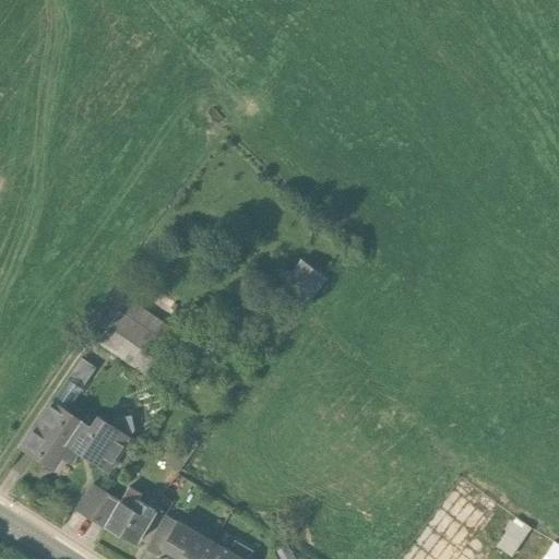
[(301,262),(281,289),(306,309),(328,281),(301,262)]
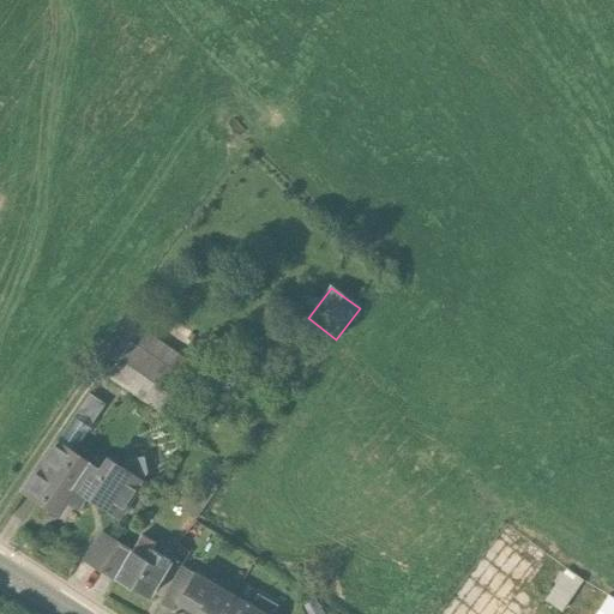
[(130,343),(106,378),(161,415),(194,366),(146,333),(137,348),(130,343)]
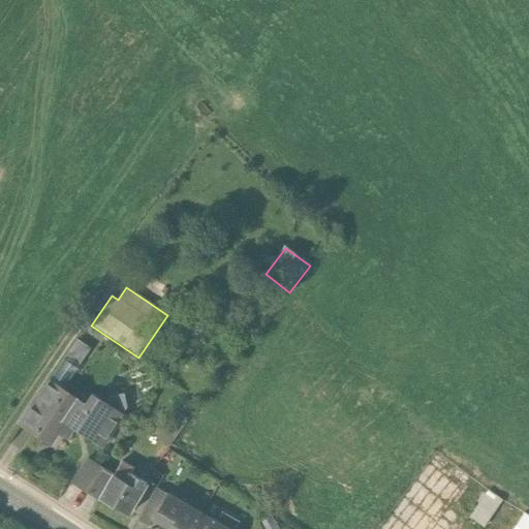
[(188,299),(187,289),(179,290),(180,300),(188,299)]
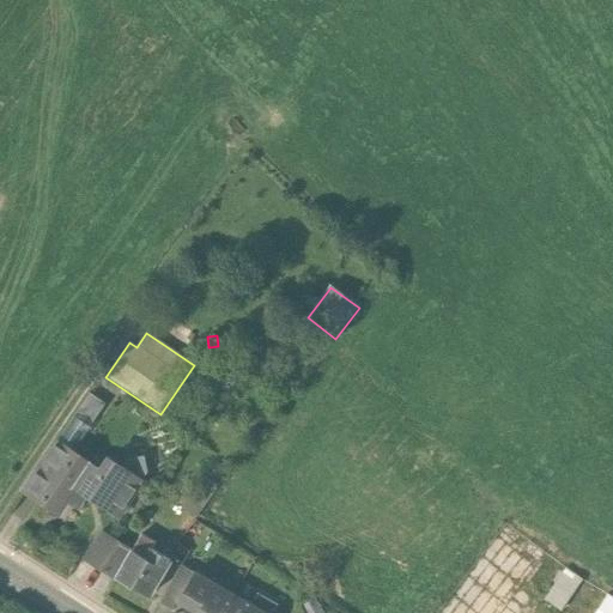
[(90,390),(74,413),(91,424),(105,401),(90,390)]
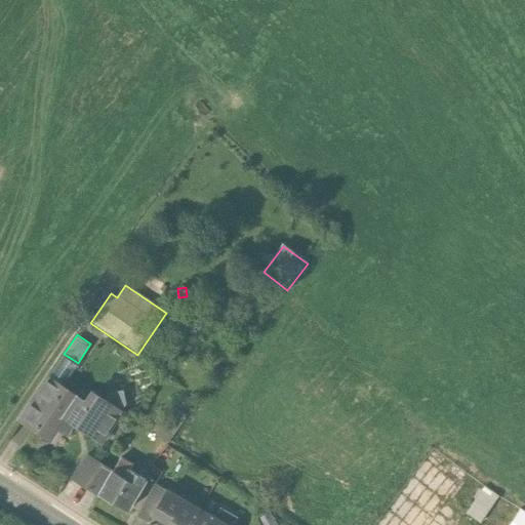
[(64,354),(49,376),(64,386),(78,363),(64,354)]
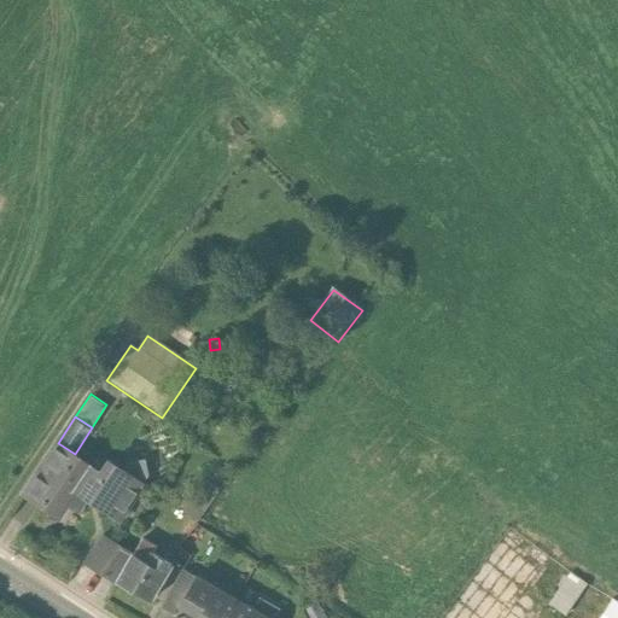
[(89,465),(75,454),(58,443),(22,495),(57,518),(66,503),(77,511),(86,499),(73,490),(85,473),(89,465)]
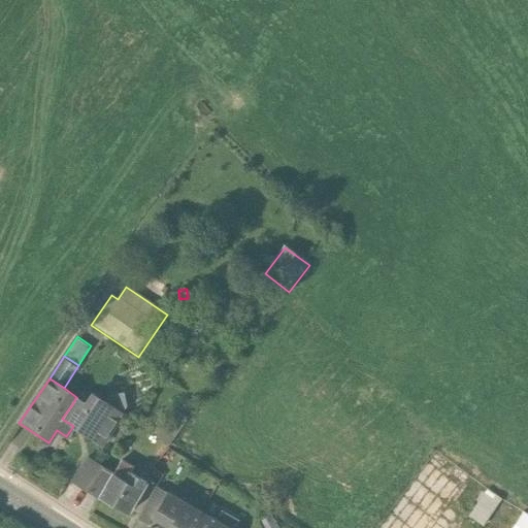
[(86,403),(76,397),(72,404),(62,419),(73,426),(98,442),(102,446),(124,413),(114,406),(101,397),(94,392),(86,403)]
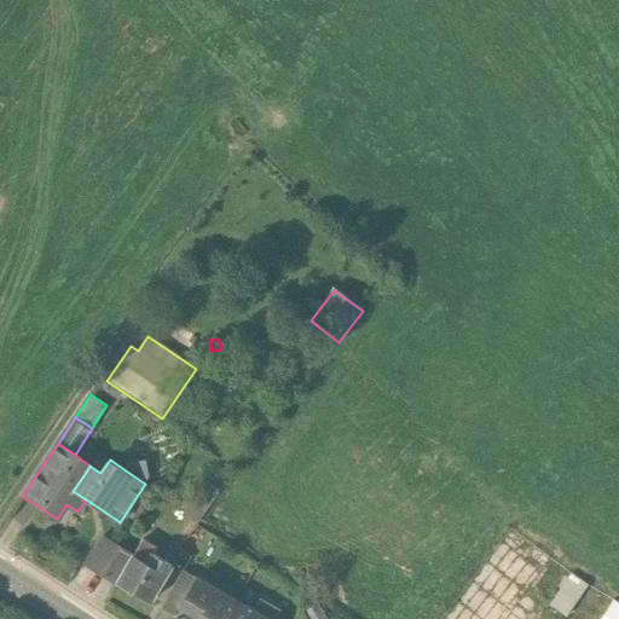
[(85,565),(116,583),(134,554),(103,534),(85,565)]
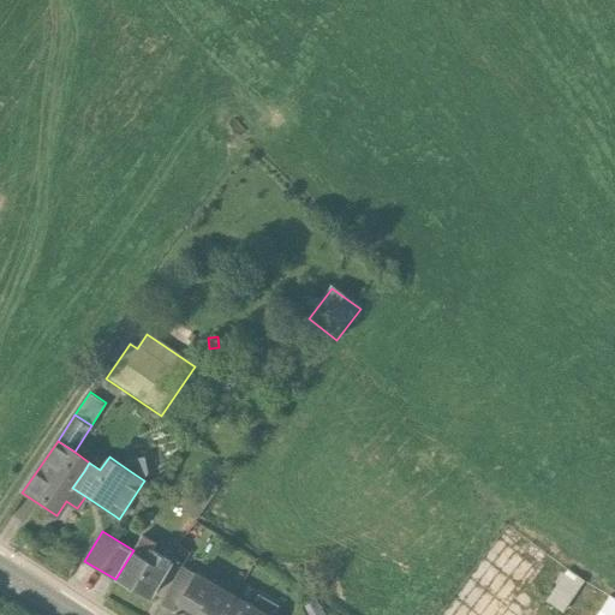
[(142,536),(133,550),(115,579),(149,599),(171,563),(151,553),(155,545),(142,536)]
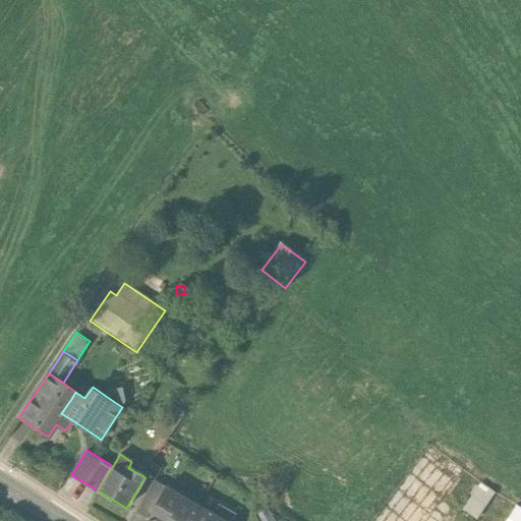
[(145,520),(149,514),(164,488),(153,481),(134,514),(145,520)]
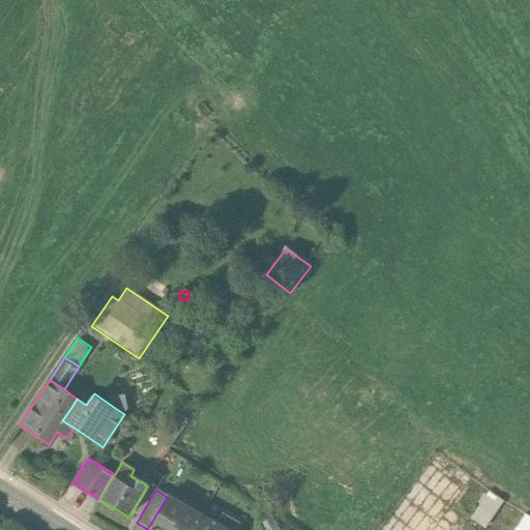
[(503,503),(489,493),(470,520),(484,529),(503,503)]
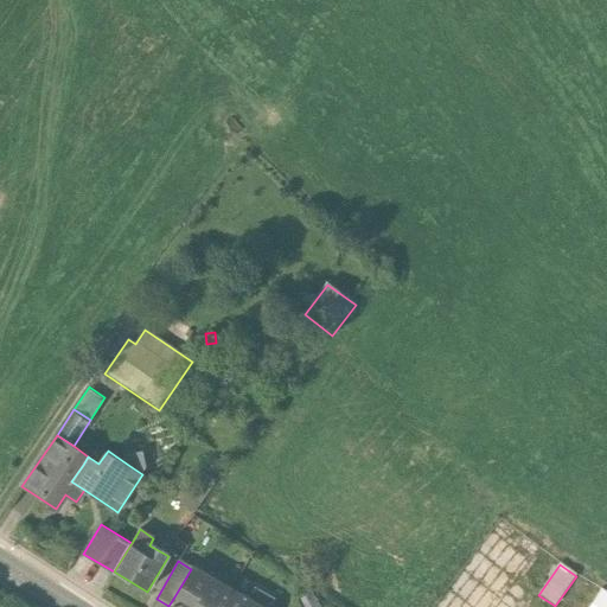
[(219,606),(230,592),(191,569),(173,599),(185,606),(219,606)]
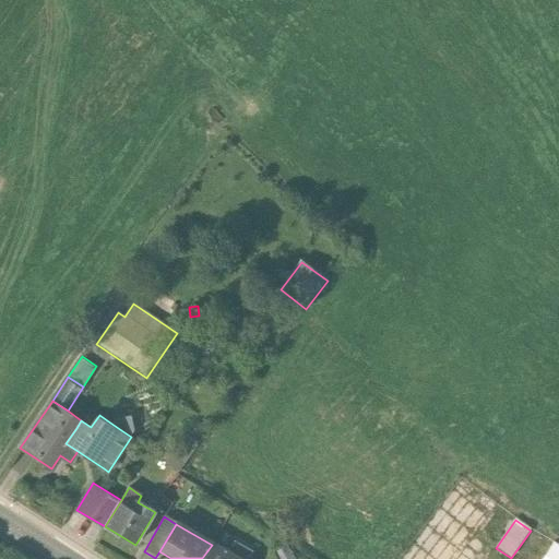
[(236,558),(212,545),(202,558),(236,558)]
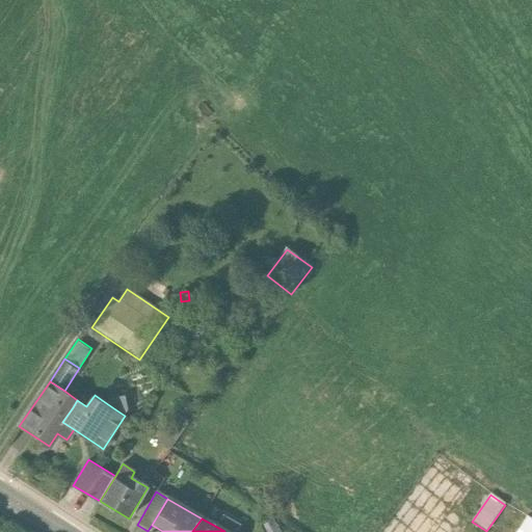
[(278,531),(272,521),(261,528),(263,531),(278,531)]
